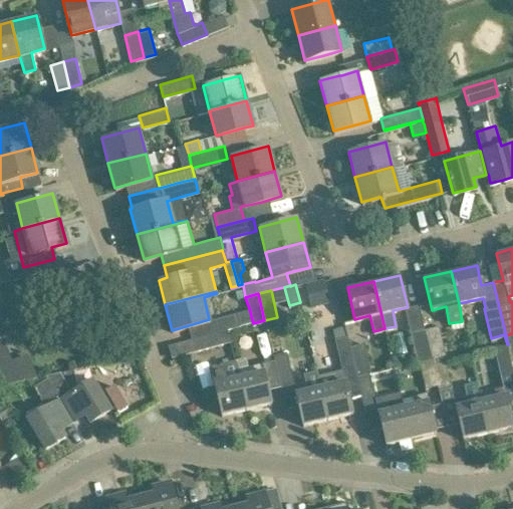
[(249,308),(236,312),(239,323),(252,320),(249,308)]
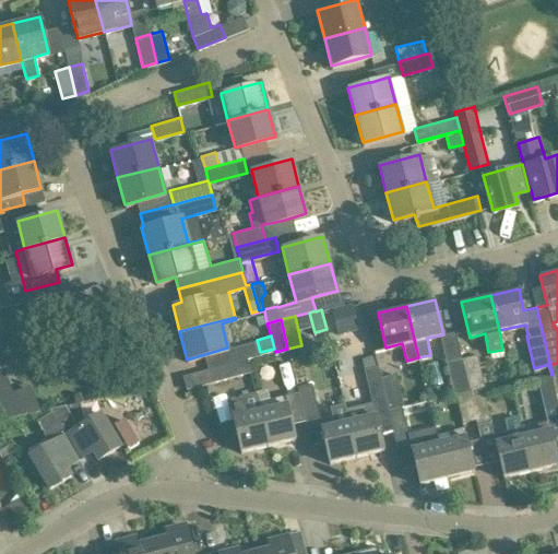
[(471,395),(486,390),(477,354),(461,357),(470,389),(471,395)]
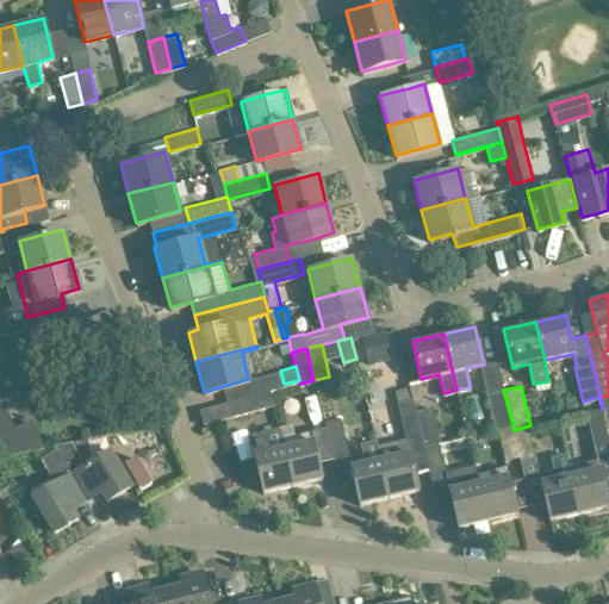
[(230,415),(254,409),(273,404),(269,388),(227,399),(230,415)]
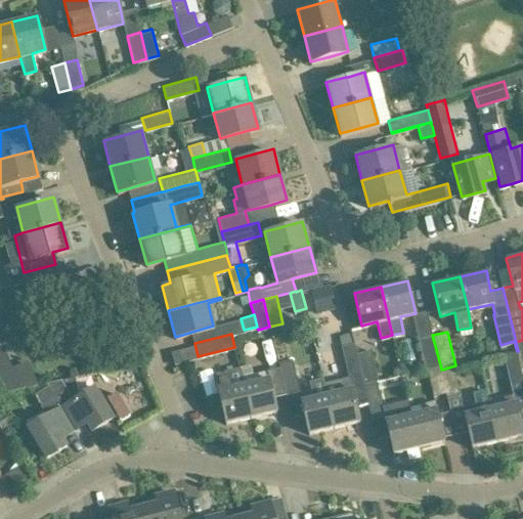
[(427,368),(440,364),(432,335),(419,338),(425,369),(427,368)]
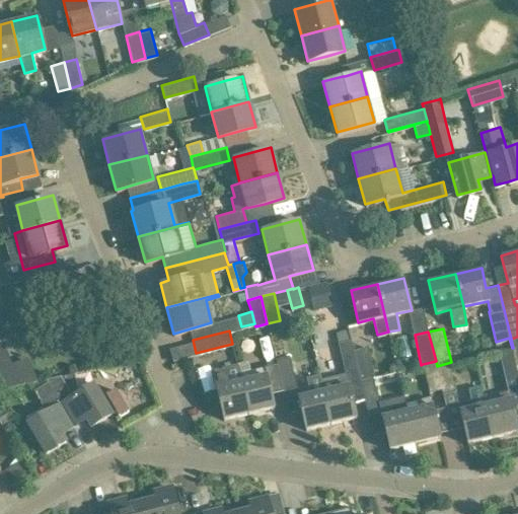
[(353,349),(350,339),(338,342),(345,368),(357,365),(353,349)]
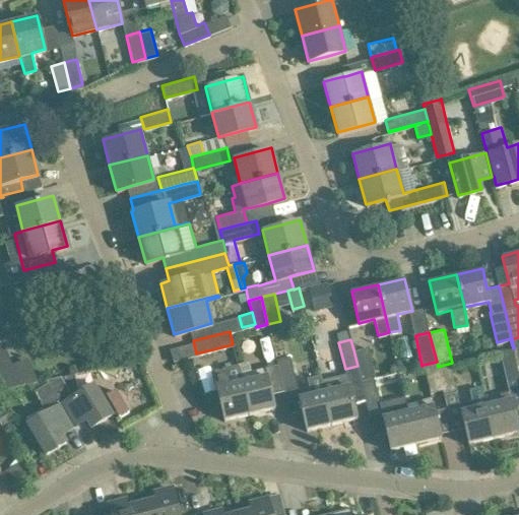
[(376,376),(368,345),(353,349),(358,366),(361,380),(376,376)]
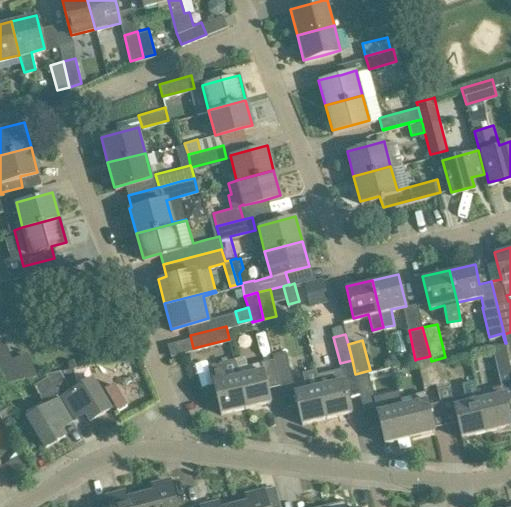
[(498,373),(510,370),(510,369),(509,360),(505,343),(505,344),(493,347),(498,373)]
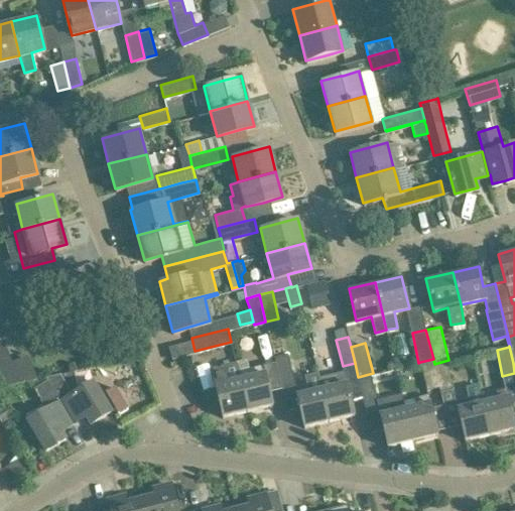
[(284,353),(283,349),(274,352),(275,355),(274,355),(275,361),(279,379),(293,375),(287,352),(284,353)]
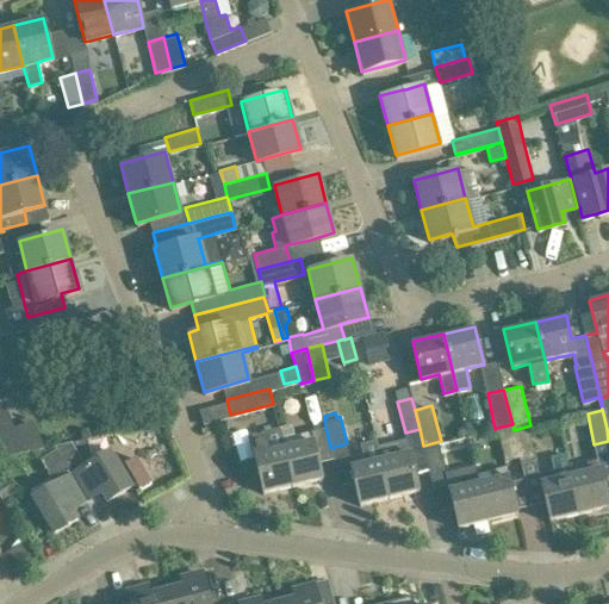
[(14,425),(0,433),(0,435),(8,453),(44,444),(32,418),(14,425)]
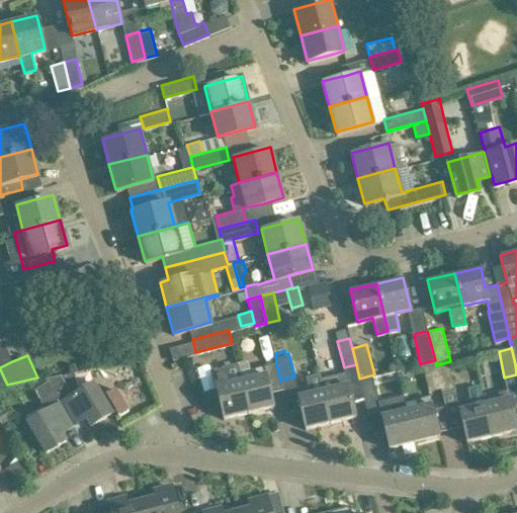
[(249,368),(247,359),(237,361),(248,411),(273,405),(268,383),(280,380),(276,362),(263,365),(249,368)]
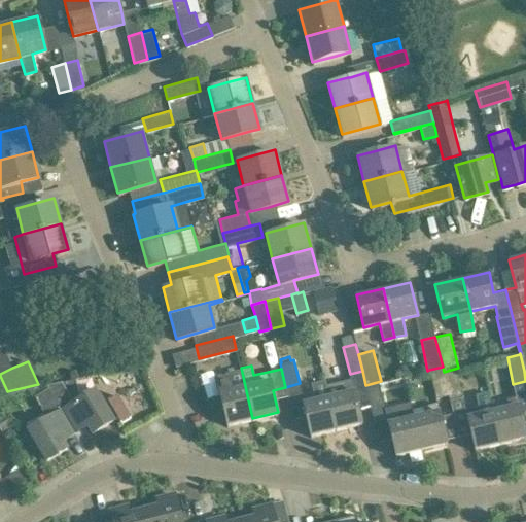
[(449,396),(444,372),(443,367),(429,370),(436,396),(448,393),(449,396)]
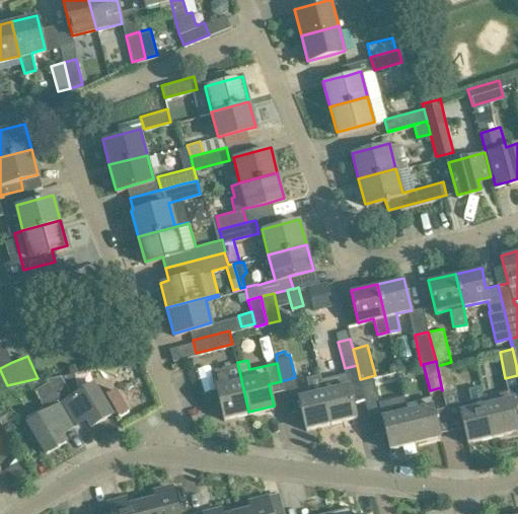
[(223,418),(248,412),(237,362),(222,366),(222,368),(212,370),(223,418)]
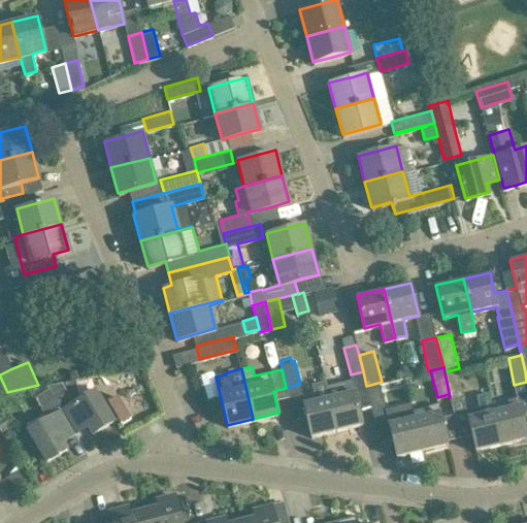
[(450,397),(462,394),(457,370),(459,369),(459,368),(445,372),(450,397)]
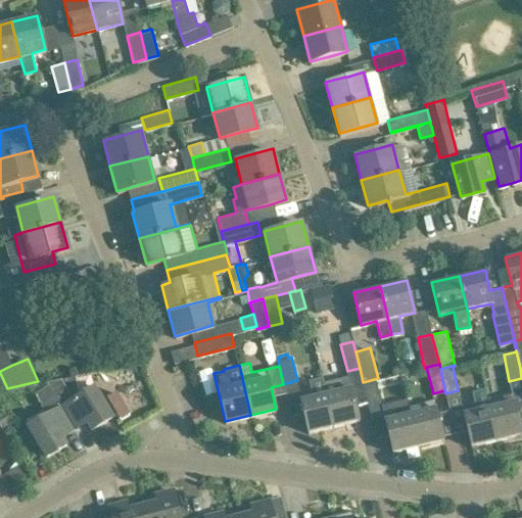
[(333,425),(359,419),(348,379),(347,375),(323,380),(333,425)]
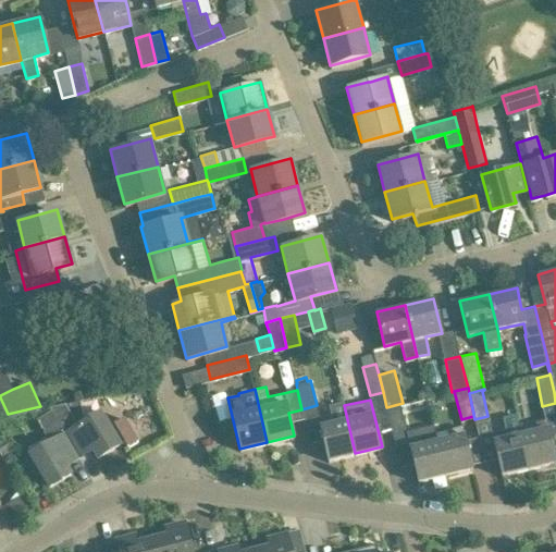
[(355,453),(344,405),(343,401),(328,404),(330,414),(318,417),(329,460),(355,453)]
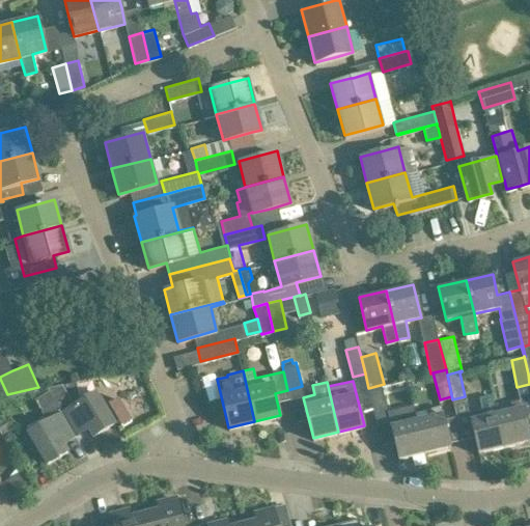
[(75,405),(61,384),(49,387),(76,433),(87,426),(92,435),(117,419),(120,424),(131,419),(117,396),(103,405),(95,392),(75,405)]
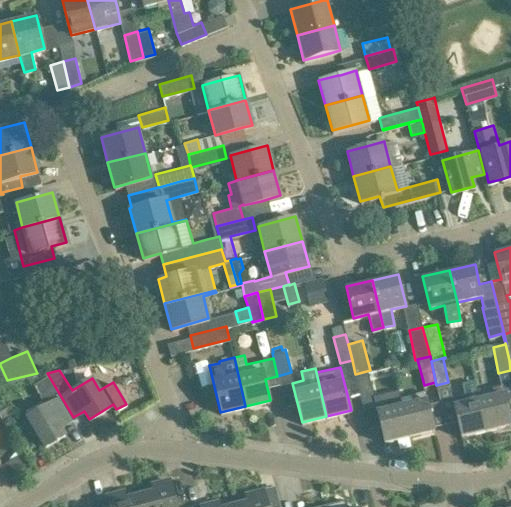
[(361,398),(373,395),(367,371),(370,371),(370,370),(355,374),(361,398)]
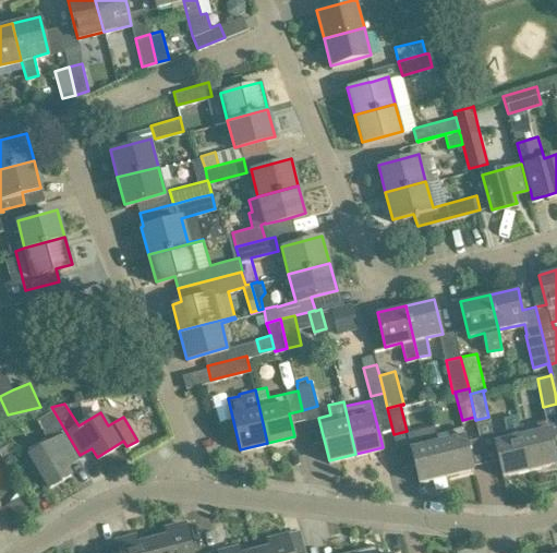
[(36,419),(49,442),(29,454),(48,485),(70,472),(65,464),(80,455),(52,409),(36,419)]
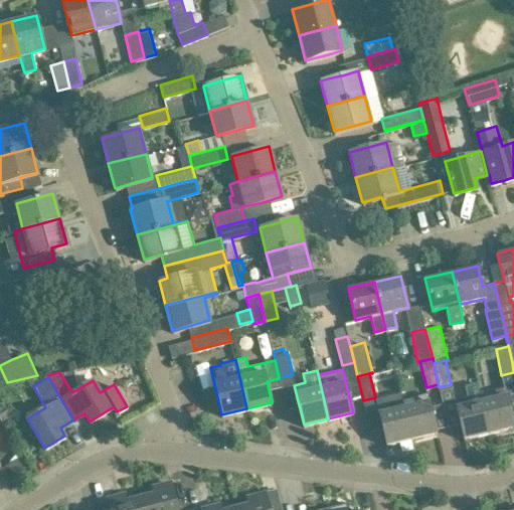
[(466,395),(454,398),(459,418),(460,421),(464,438),(489,432),(482,401),(477,381),(464,384),(466,395)]
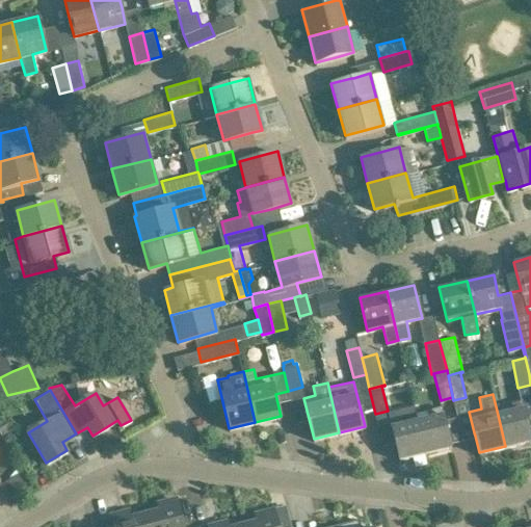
[(509,412),(498,415),(505,446),(530,440),(526,420),(521,399),(507,402),(509,412)]
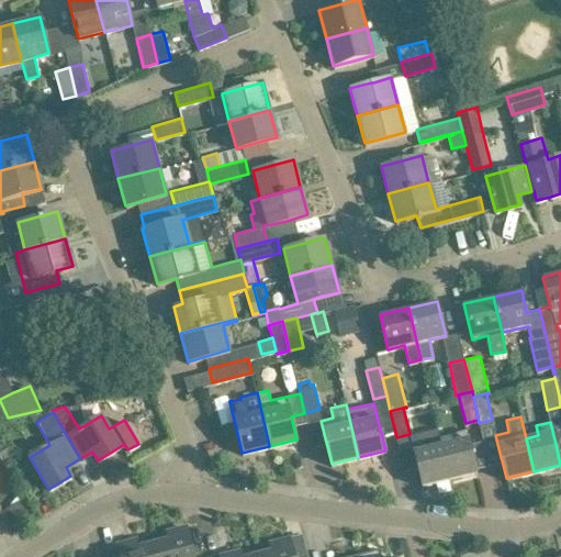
[(422,485),(449,478),(441,445),(438,435),(437,427),(410,434),(422,485)]
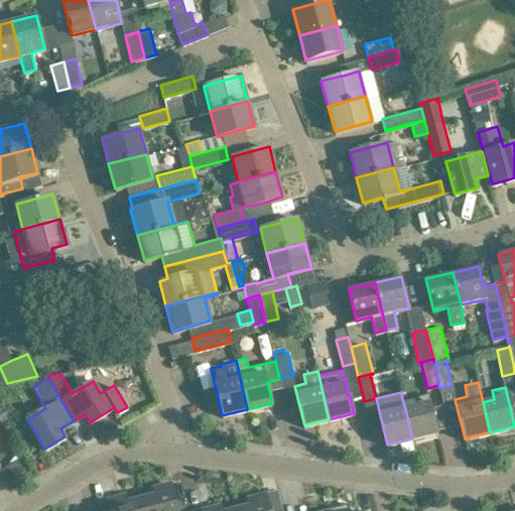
[(412,438),(436,432),(427,393),(402,399),(405,408),(412,438)]
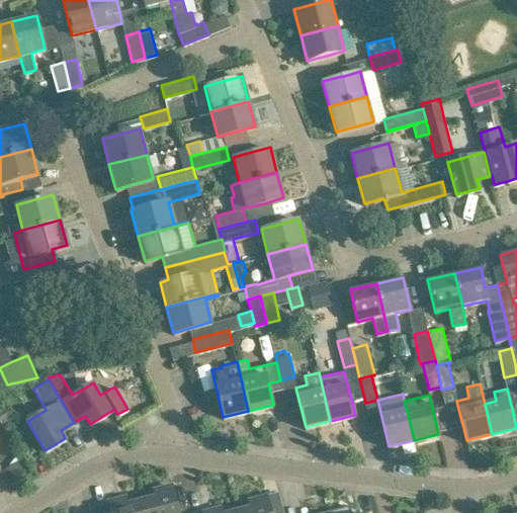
[(141,500),(144,512),(177,512),(171,484),(154,489),(156,496),(141,500)]
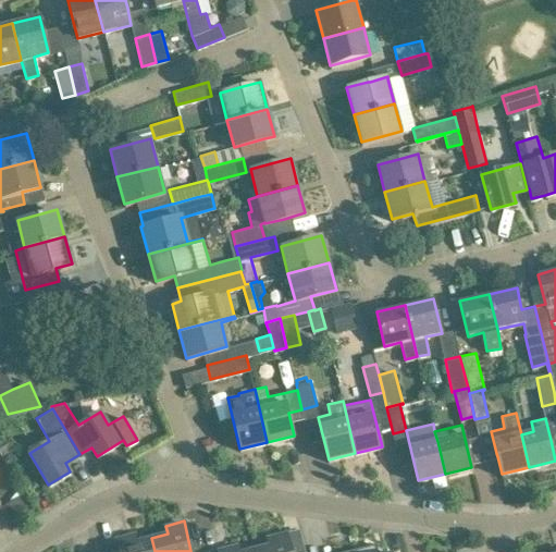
[(255,551),(291,551),(286,532),(268,537),(270,546),(254,549),(255,551)]
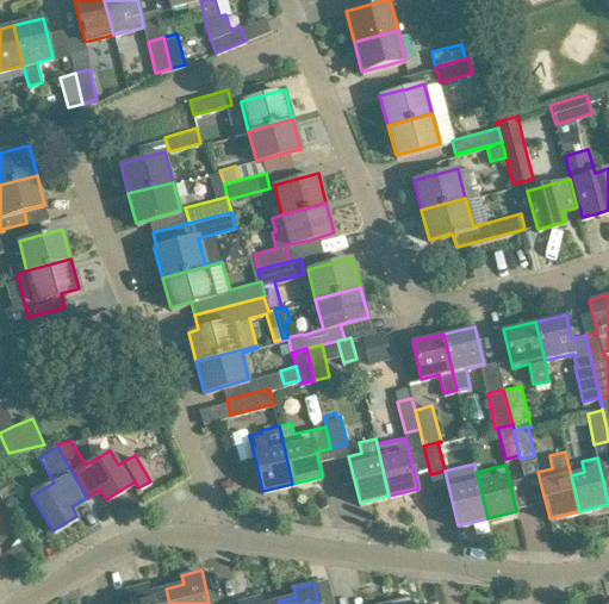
[(169,603),(166,589),(149,593),(147,584),(126,589),(130,603),(169,603)]
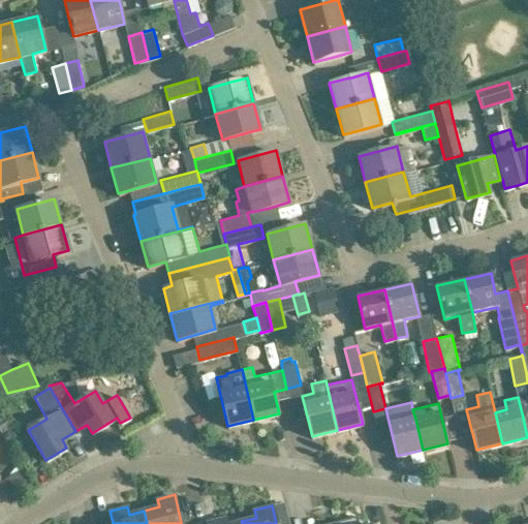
[(359,523),(356,515),(337,520),(338,523),(359,523)]
